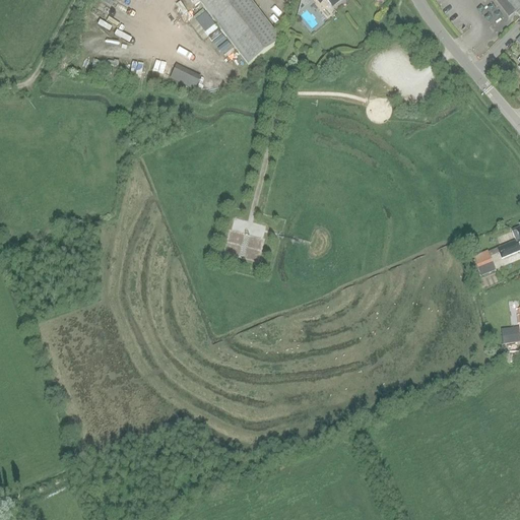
[(197,0),(248,65),(280,41),(249,0),(197,0)]
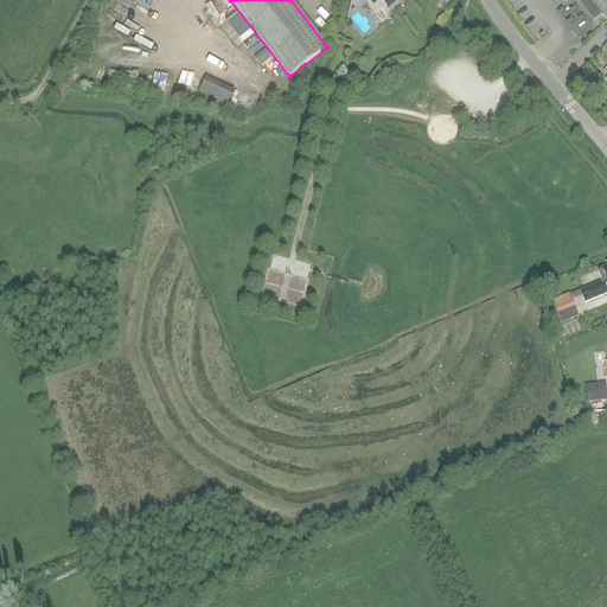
[(398,0),(369,0),(375,6),(381,1),(388,10),(398,0)]
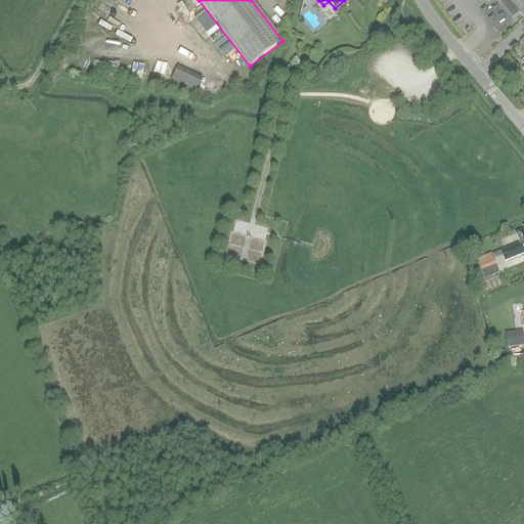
[(523,0),(509,0),(522,17),(523,15),(523,0)]
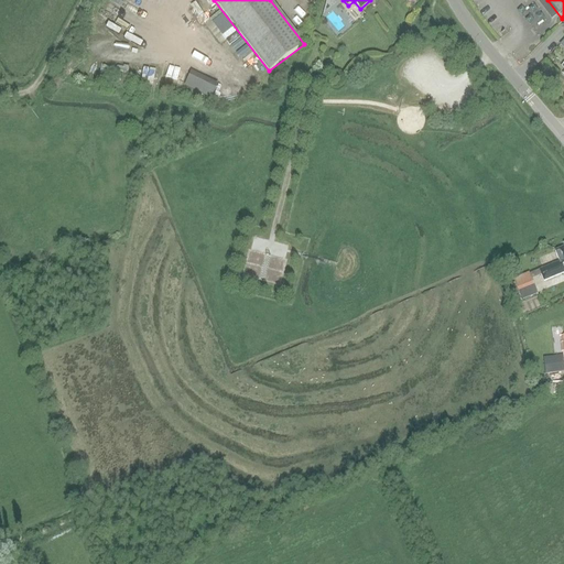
[(246,44),(241,39),(231,46),(236,52),(246,44)]
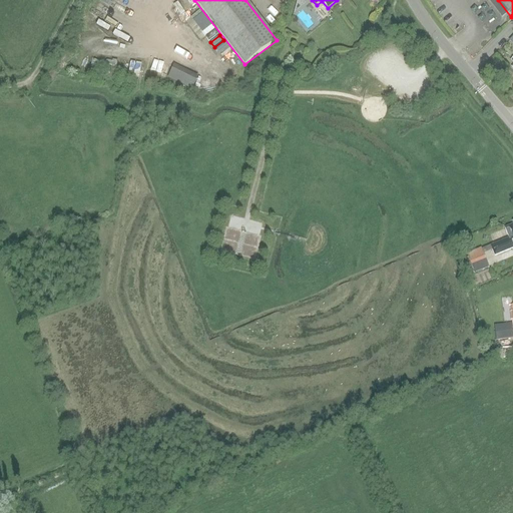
[(228,46),(224,42),(215,49),(218,53),(228,46)]
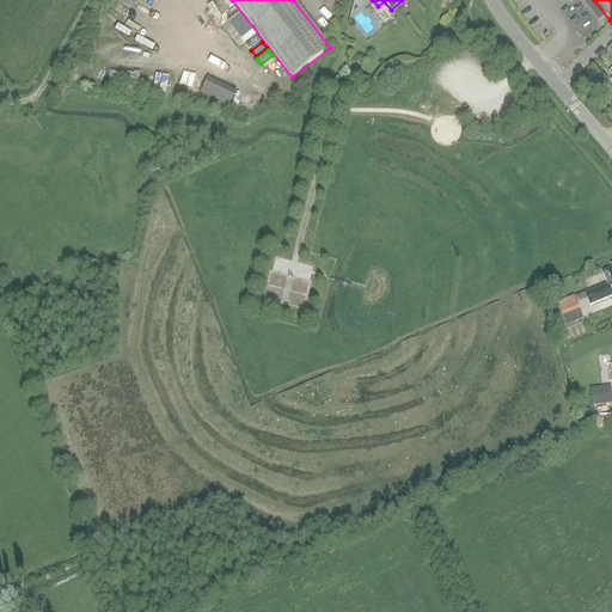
[(154,81),(165,84),(167,75),(157,72),(154,81)]
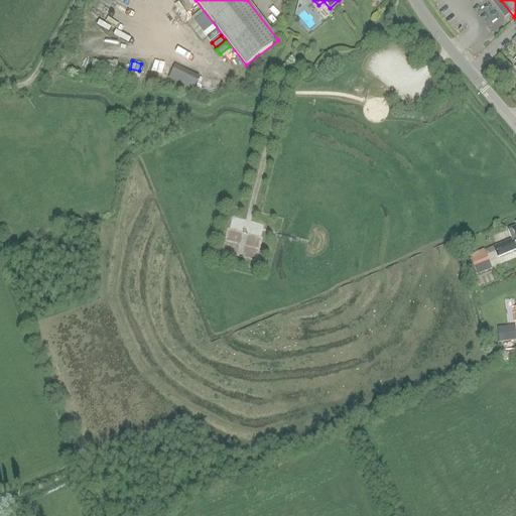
[(515,222),(515,223),(515,225),(515,226),(512,229),(508,230),(512,240),(494,247),(498,257),(515,249),(515,247),(514,243),(515,241),(515,222)]
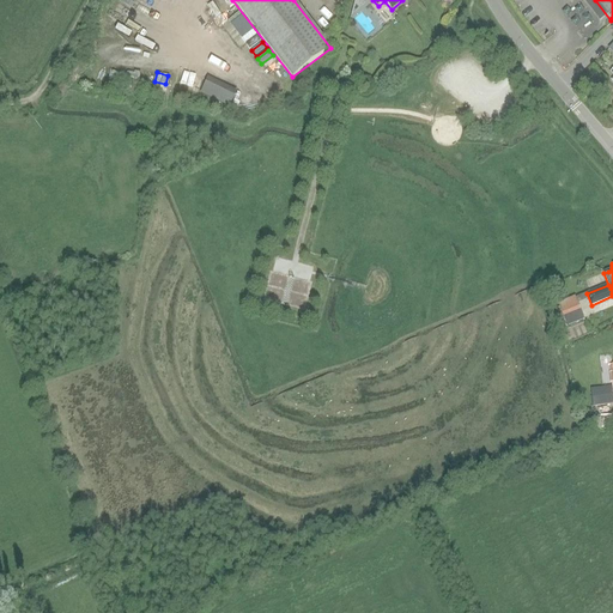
[(299,293),(296,293),(295,305),(308,307),(310,281),(301,280),(299,293)]
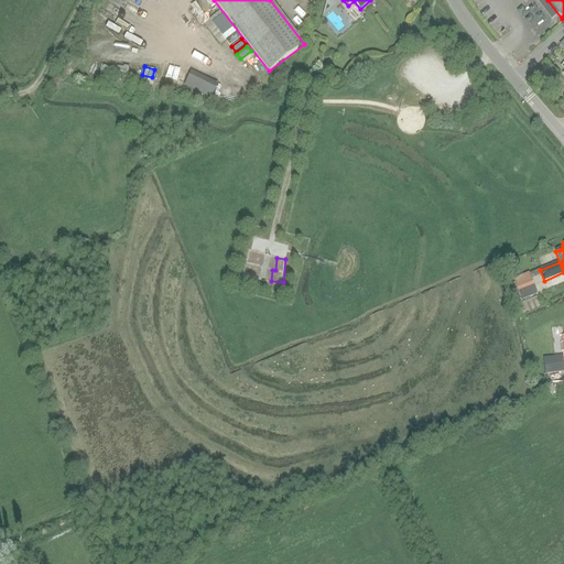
[(519,291),(534,284),(530,274),(514,281),(519,291)]
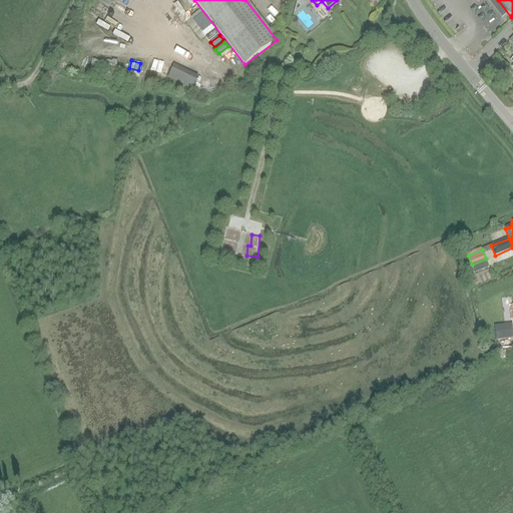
[(512,333),(512,324),(495,326),(496,341),(512,338),(512,333)]
